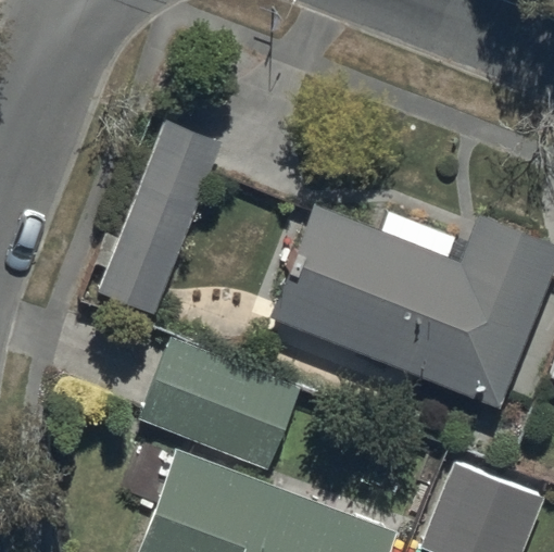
[(99,293),(155,315),(222,142),(166,122),(99,293)]
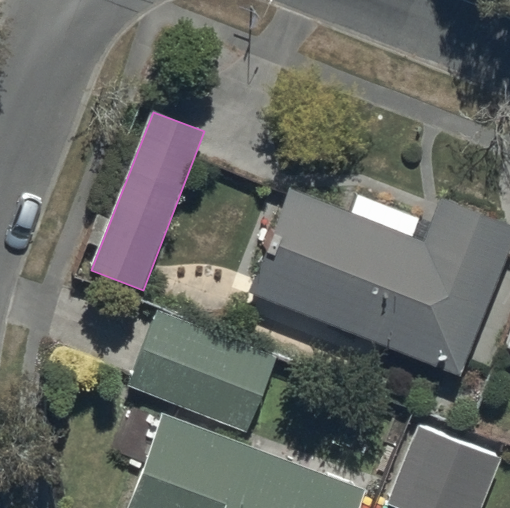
[(289,188),(247,292),(459,375),(509,246),(509,224),(439,197),(422,241),(289,188)]
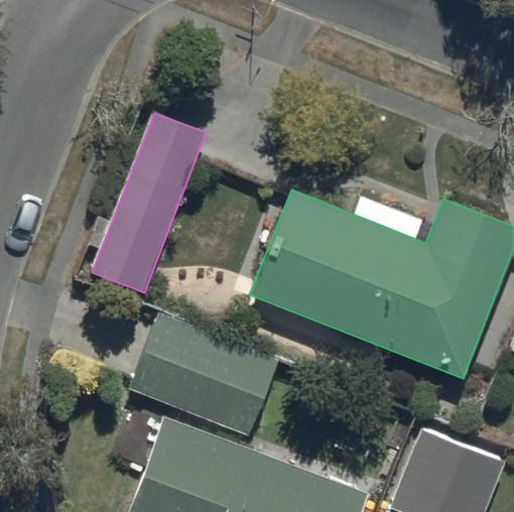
[(279,362),(157,313),(128,388),(250,436),(279,362)]
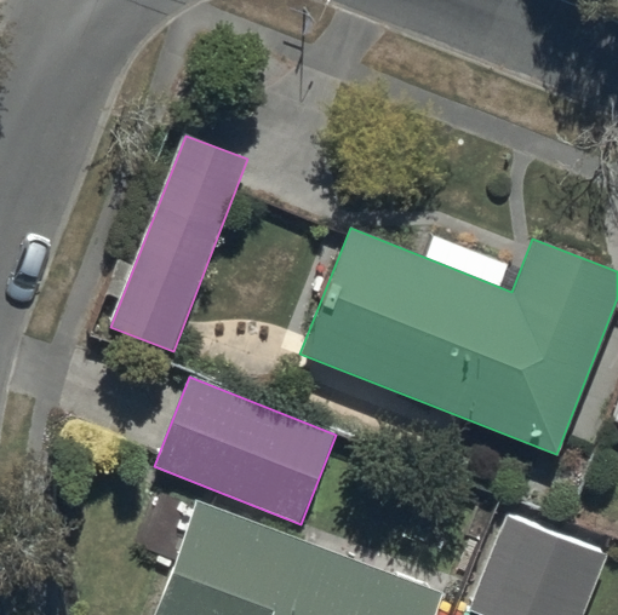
[(435,614),(442,593),(196,503),(154,614),(435,614)]
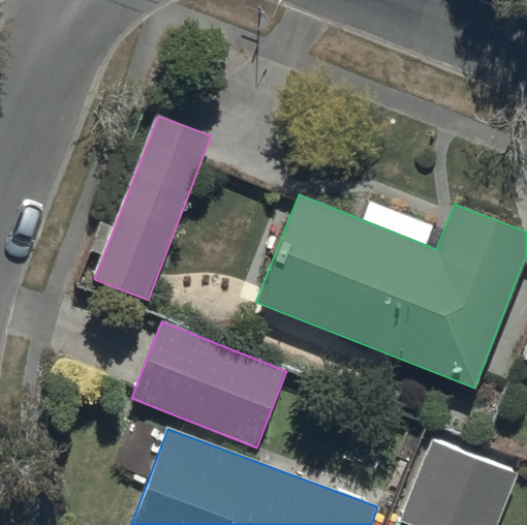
[(493,524),(514,472),(433,442),(402,524),(493,524)]
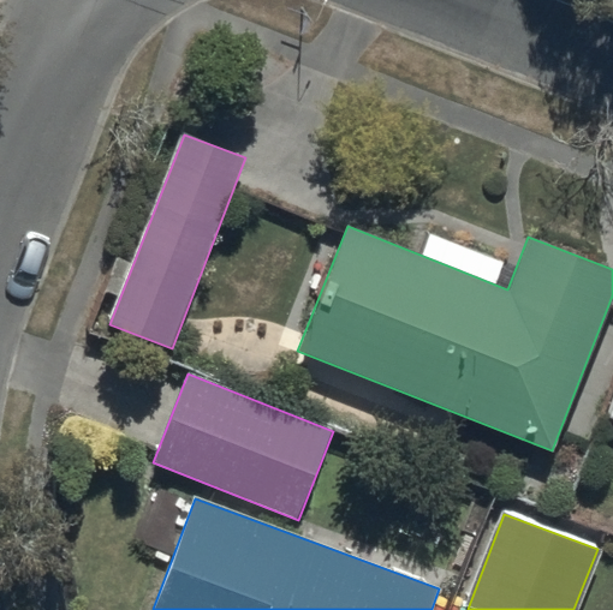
All buildings are outlined.
